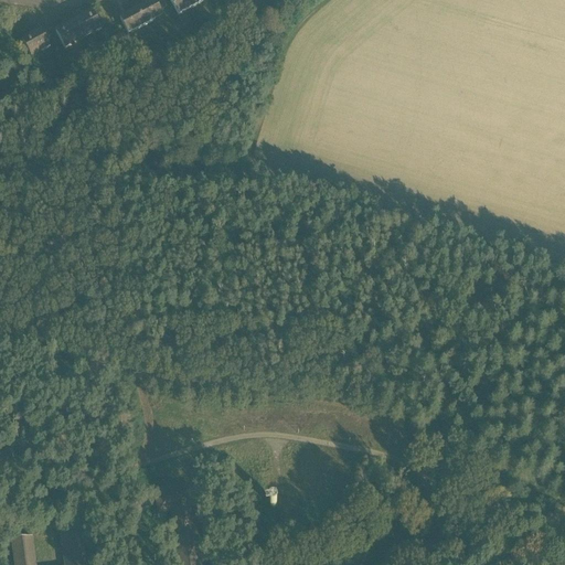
[(178,17),(195,7),(191,0),(171,0),(169,1),(178,17)]
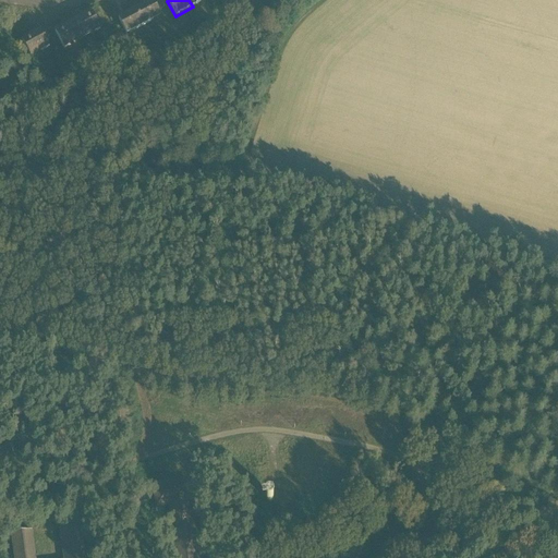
[(153,2),(135,11),(144,26),(160,17),(153,2)]
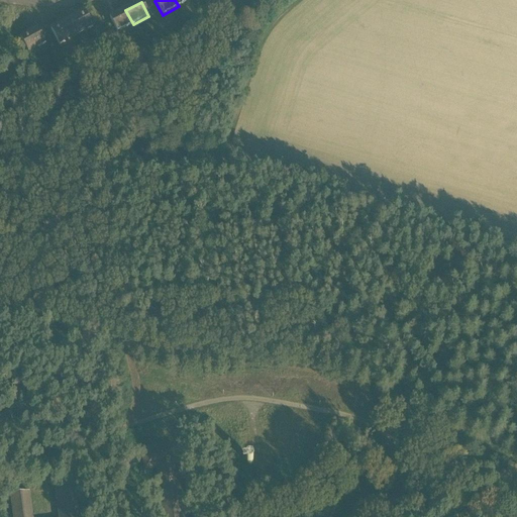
[(117,32),(133,24),(125,10),(110,18),(117,32)]
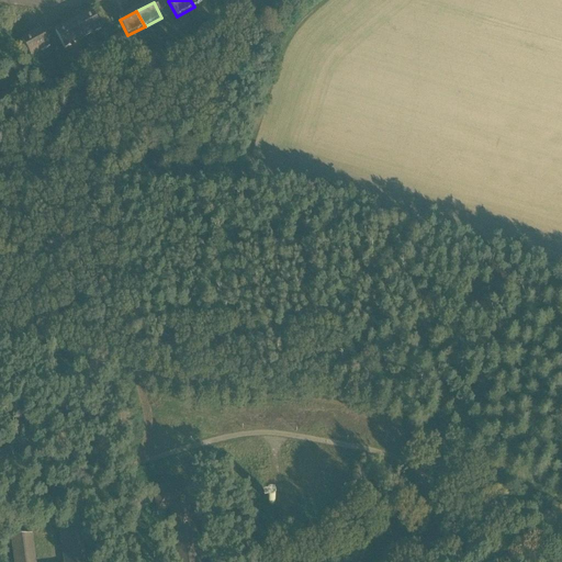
[(92,14),(74,23),(82,41),(101,31),(92,14)]
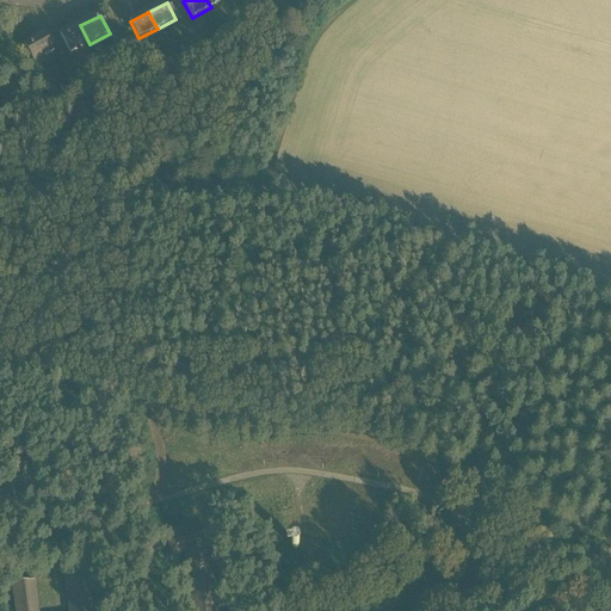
[(71,55),(90,44),(80,25),(61,36),(71,55)]
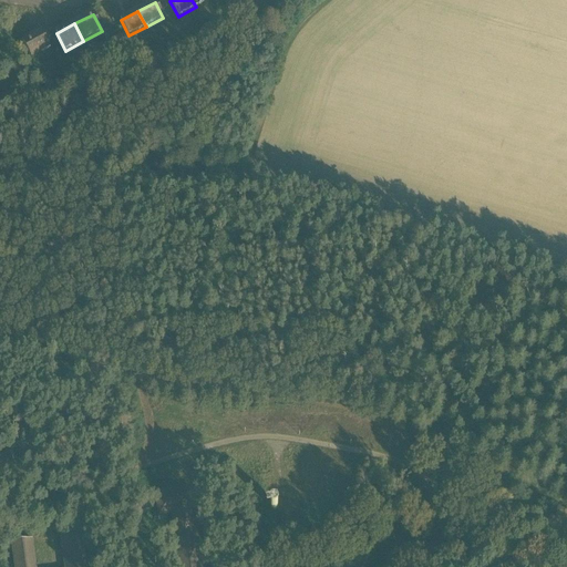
[(22,42),(32,58),(50,48),(41,31),(22,42)]
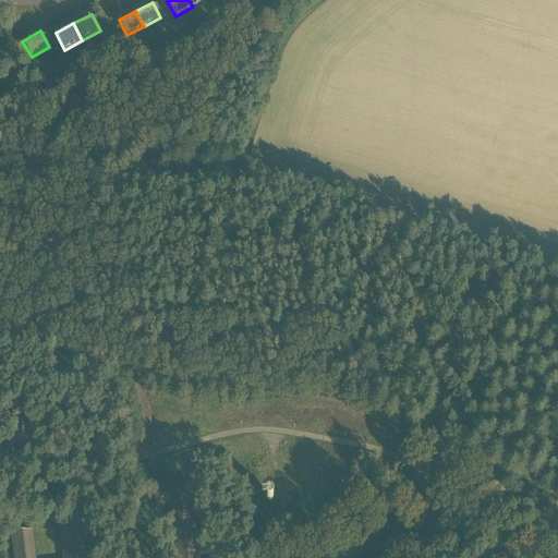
[(85,557),(82,524),(60,526),(63,557),(34,557),(34,555),(19,557),(85,557)]
